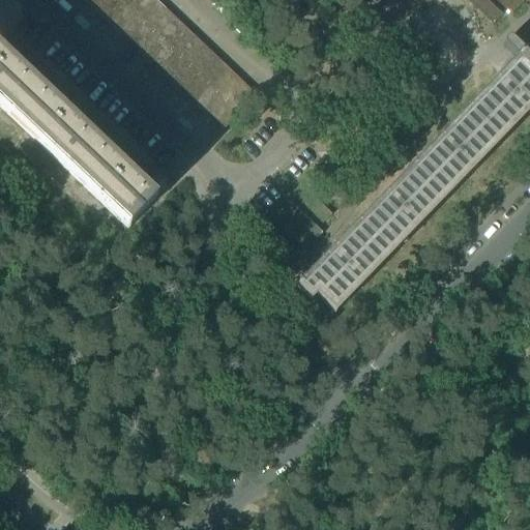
[(15,0),(0,0),(0,46),(31,16),(15,0)]
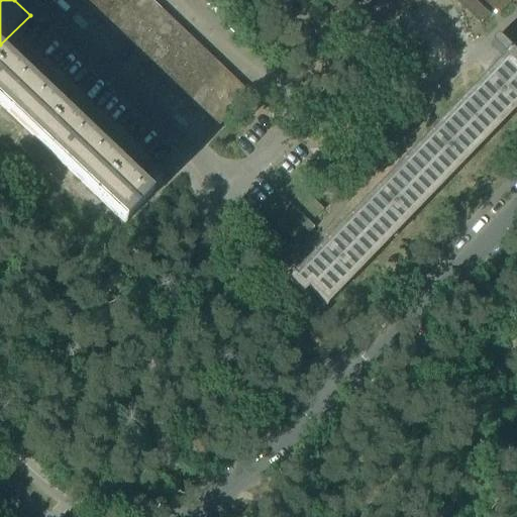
[(85,0),(83,3),(91,12),(102,0),(85,0)]
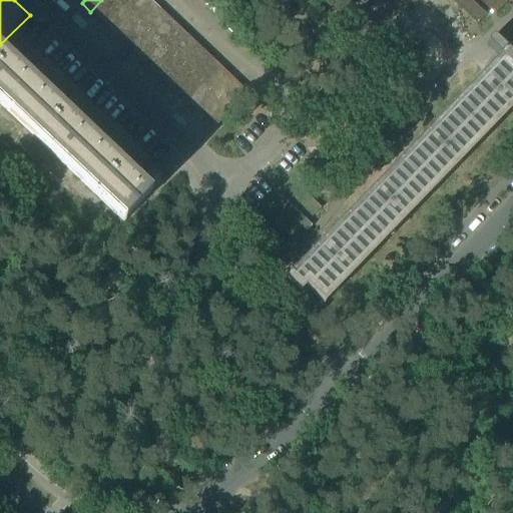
[(112,0),(101,0),(90,12),(91,12),(100,20),(116,3),(112,0)]
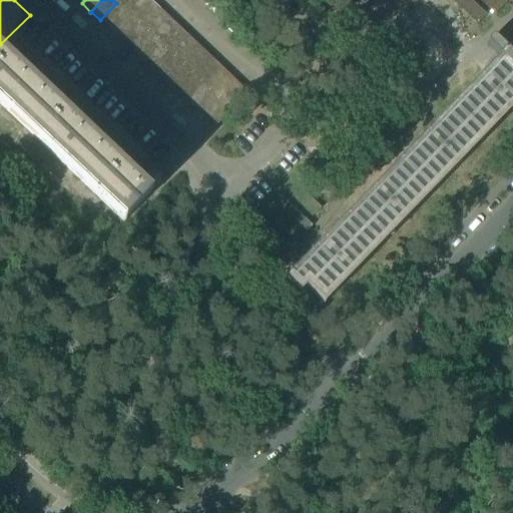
[(118,0),(116,3),(125,11),(135,0),(118,0)]
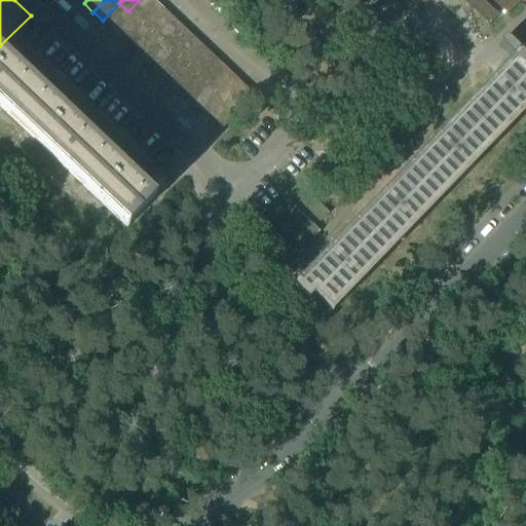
[(139,0),(128,11),(138,21),(154,2),(151,0),(139,0)]
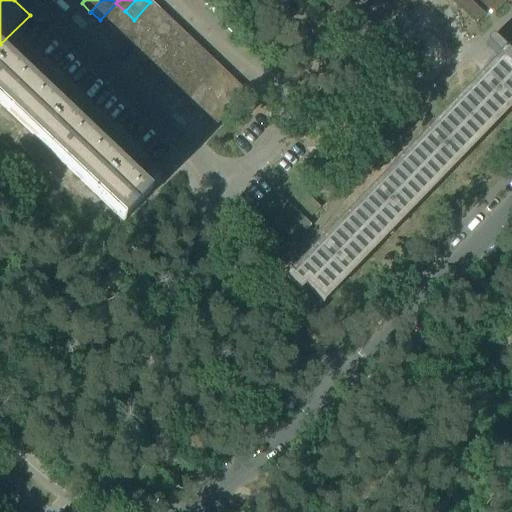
[(468,0),(464,0),(457,7),(463,13),(472,4),(468,0)]
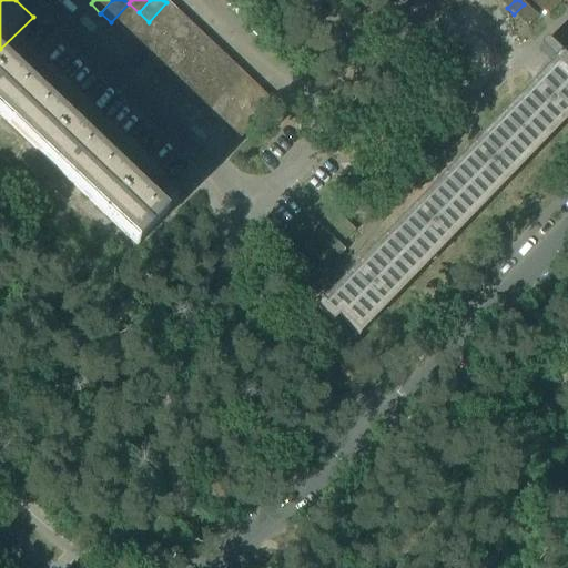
[(548,0),(537,0),(534,4),(540,10),(549,0),(548,0)]
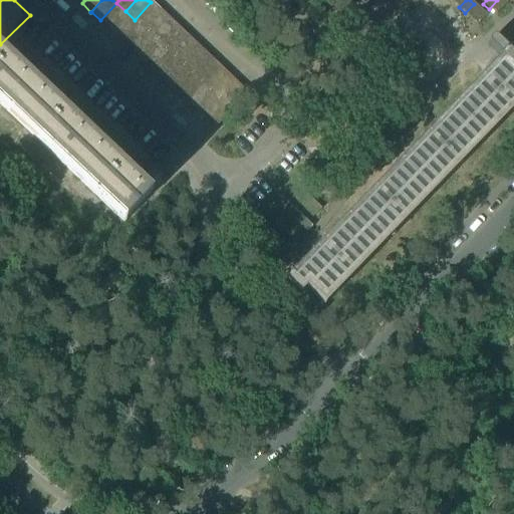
[(497,0),(489,9),(495,16),(504,7),(497,0)]
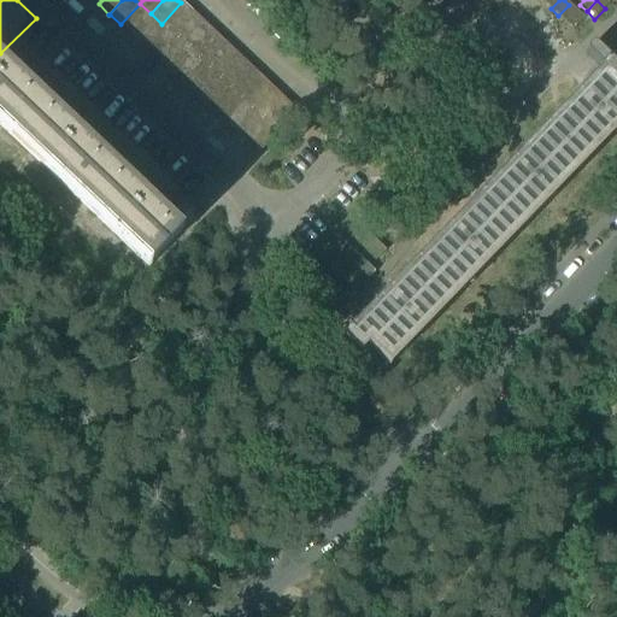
[(181,3),(162,24),(171,34),(192,13),(183,5),(181,3)]
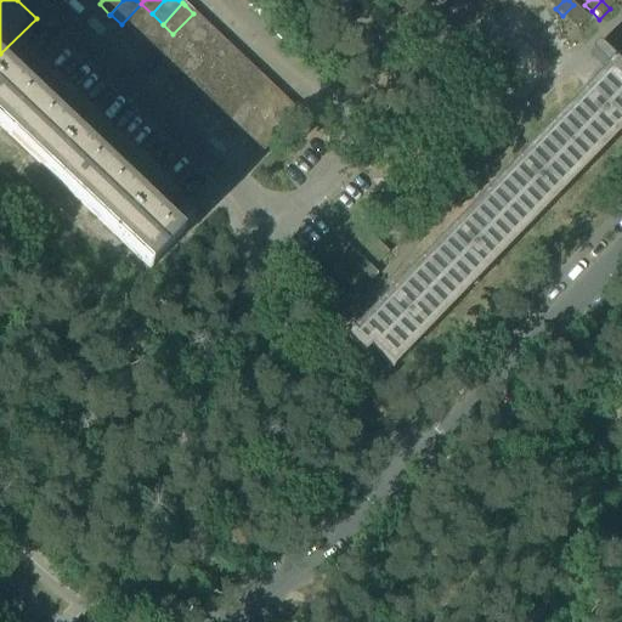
[(141,4),(122,24),(122,26),(131,35),(152,13),(141,4)]
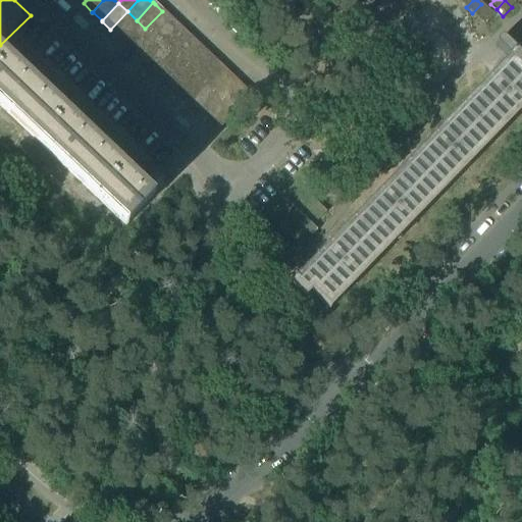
[(481,4),(472,13),(478,19),(487,10),(481,4)]
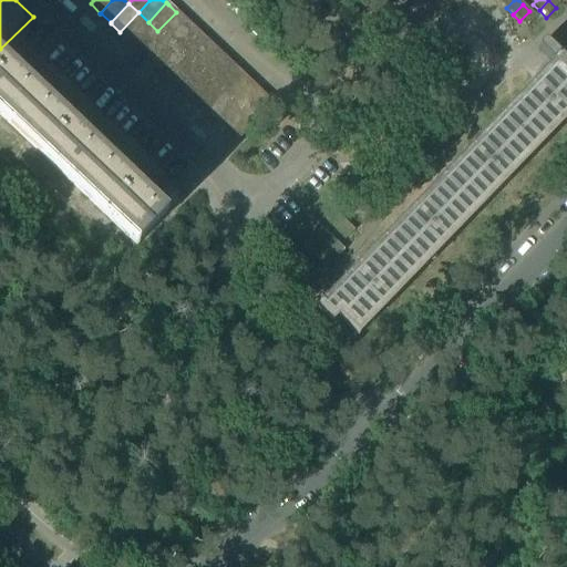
[(529,11),(519,21),(527,28),(537,18),(529,11)]
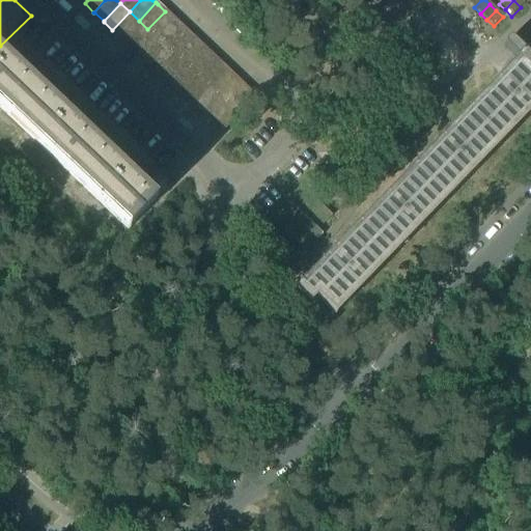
[(130,11),(112,30),(113,31),(119,36),(121,38),(139,21),(130,11)]
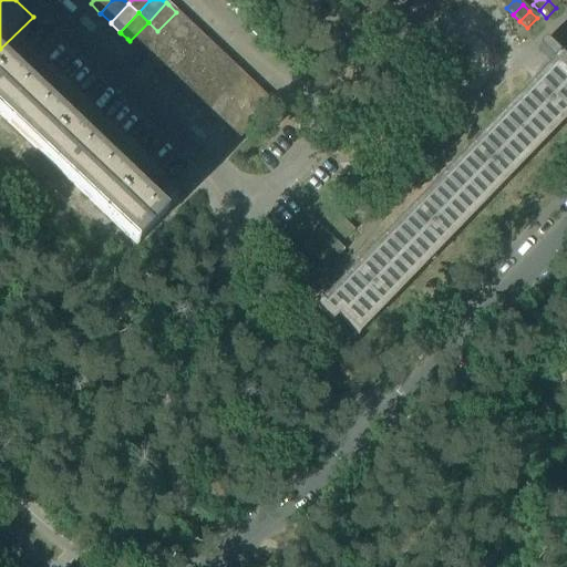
[(176,12),(157,31),(167,40),(186,21),(179,14),(176,12)]
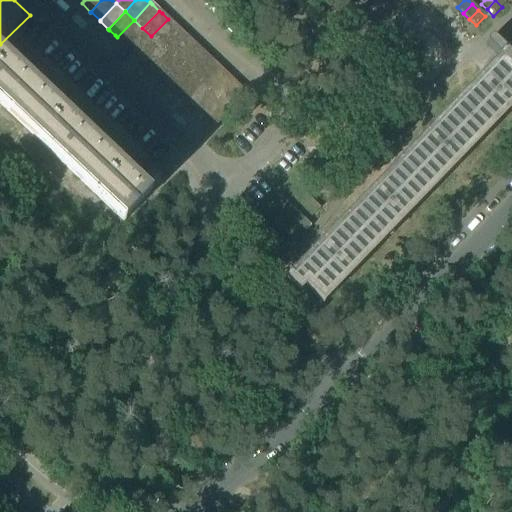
[(168,19),(151,36),(160,45),(176,27),(171,22),(168,19)]
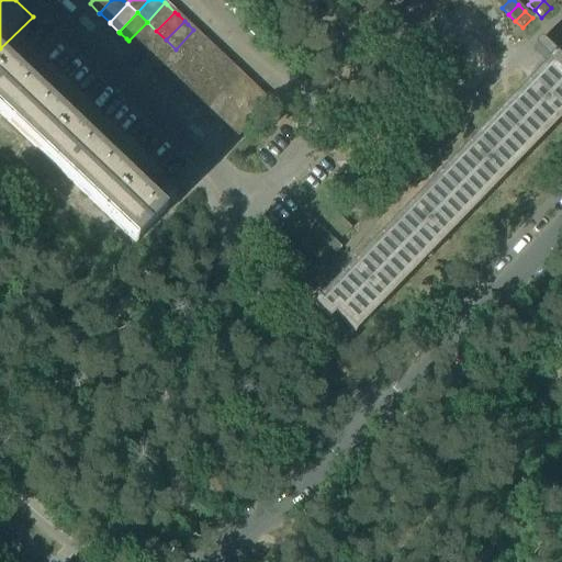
[(147,22),(128,41),(131,43),(138,49),(156,31),(147,22)]
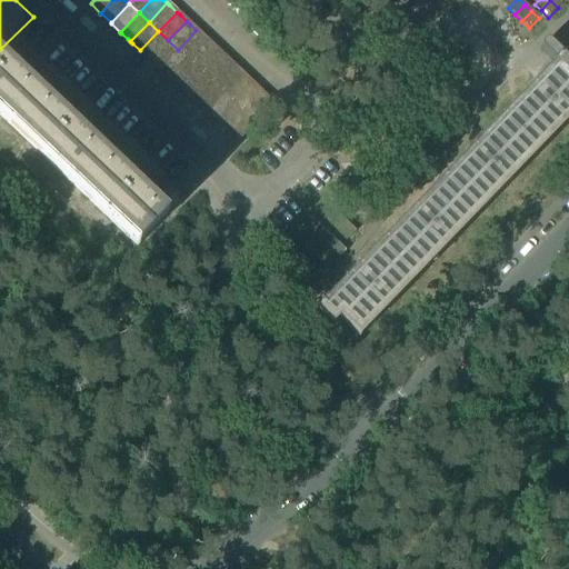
[(196,30),(178,50),(187,59),(206,40),(200,35),(196,30)]
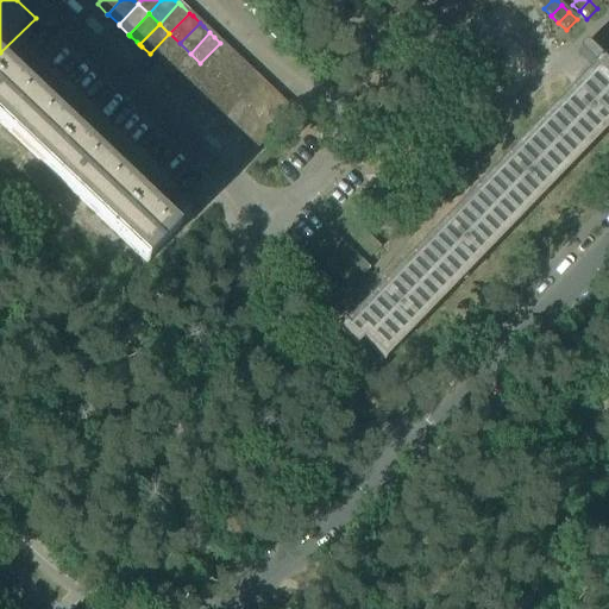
[(169,33),(150,54),(154,57),(159,64),(180,43),(169,33)]
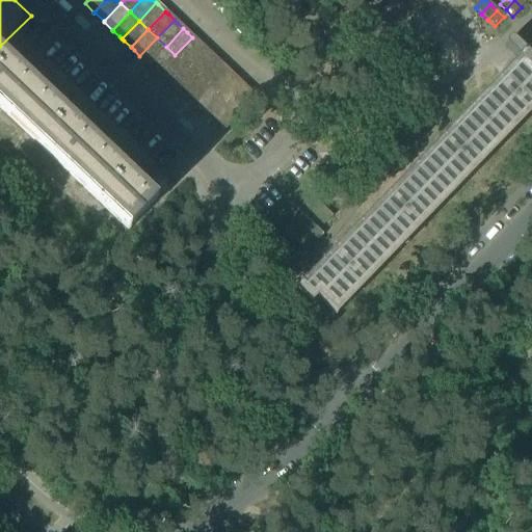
[(157,37),(139,56),(143,59),(149,64),(166,47),(157,37)]
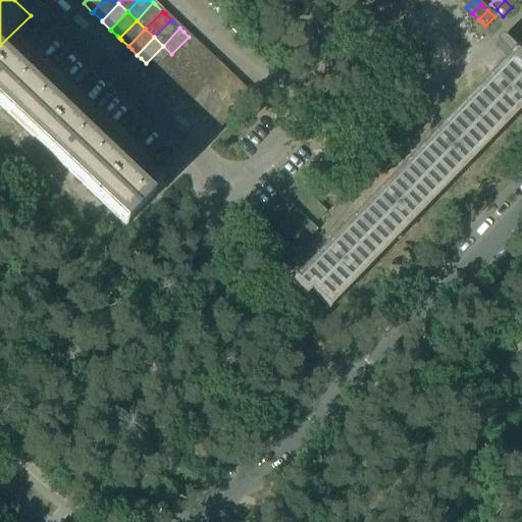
[(189,37),(171,54),(180,62),(198,45),(194,41),(189,37)]
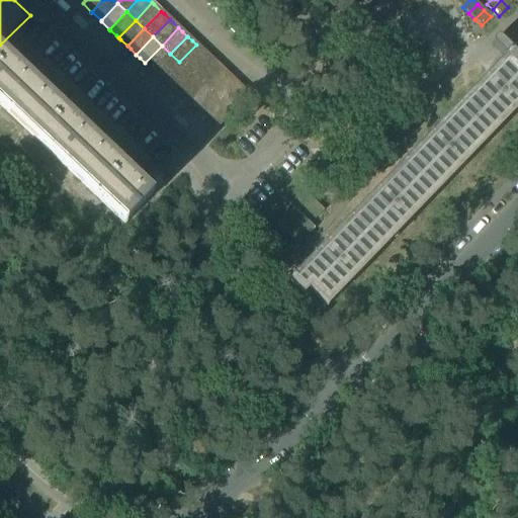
[(492,45),(492,46),(492,47),(492,48),(493,48),(493,49),(503,57),(504,59),(507,56),(510,52),(499,41),(498,40),(497,40),(496,40),(495,40),(494,40),(494,41),(493,41),(493,42),(492,44),(492,45)]
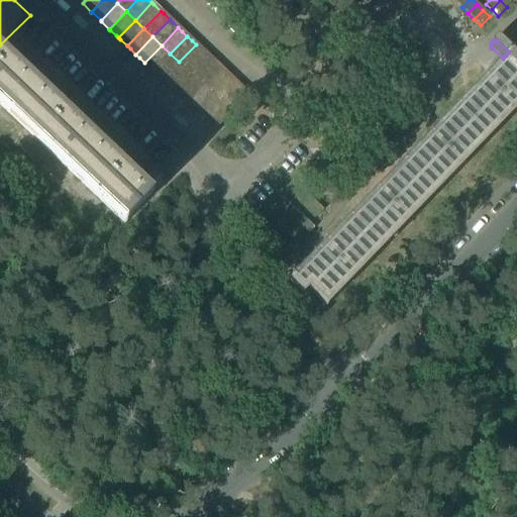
[(196,44),(179,62),(187,70),(204,53),(201,49),(196,44)]
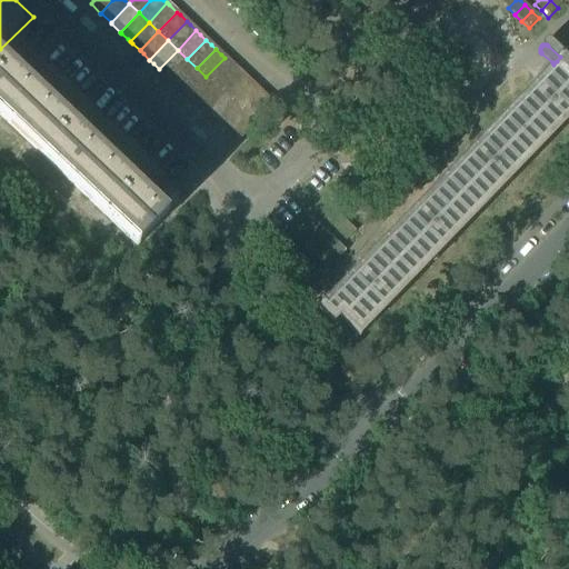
[(178,50),(159,69),(163,73),(169,78),(187,59),(178,50)]
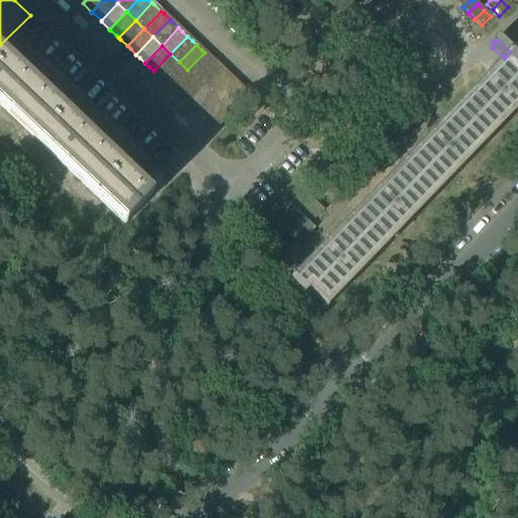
[(327,308),(517,108),(517,52),(294,285),(289,280),(288,281),(304,296),(310,290),(327,308)]
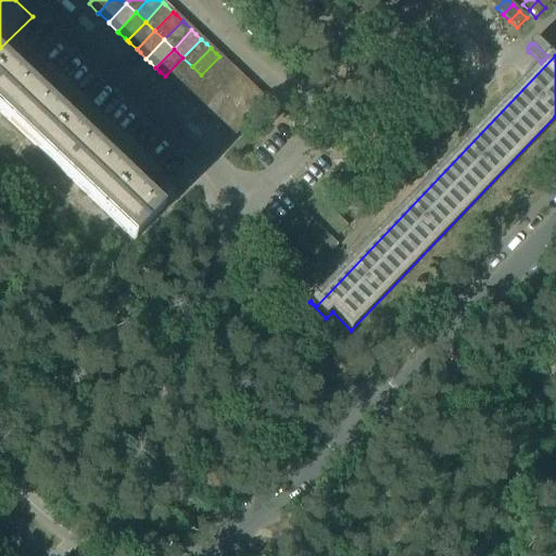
[(219,57),(201,75),(212,85),(229,65),(226,63),(219,57)]
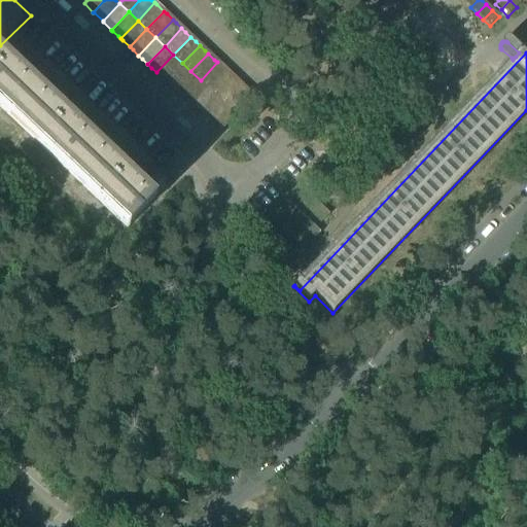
[(173,55),(156,72),(161,77),(166,81),(182,63),(173,55)]
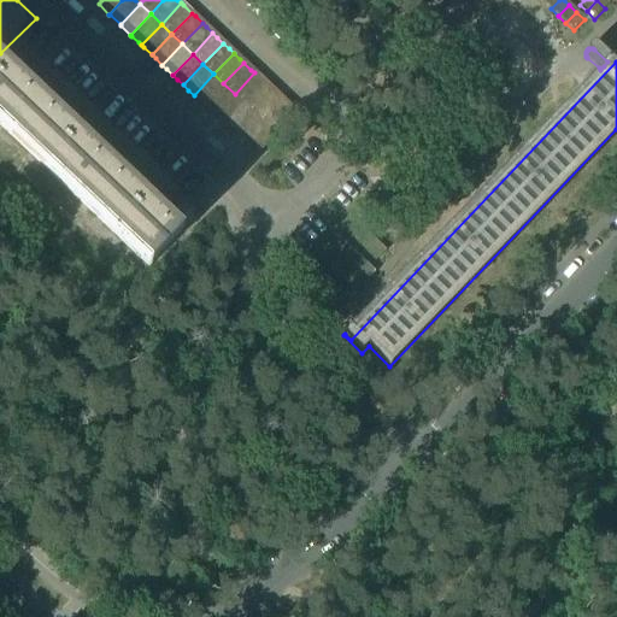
[(0,124),(128,247),(150,268),(154,262),(177,239),(165,228),(0,70),(0,124)]
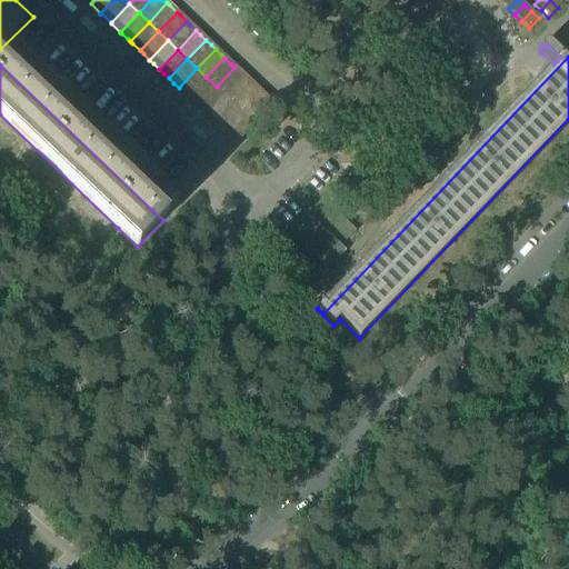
[(235,67),(217,87),(226,96),(245,77),(242,75),(235,67)]
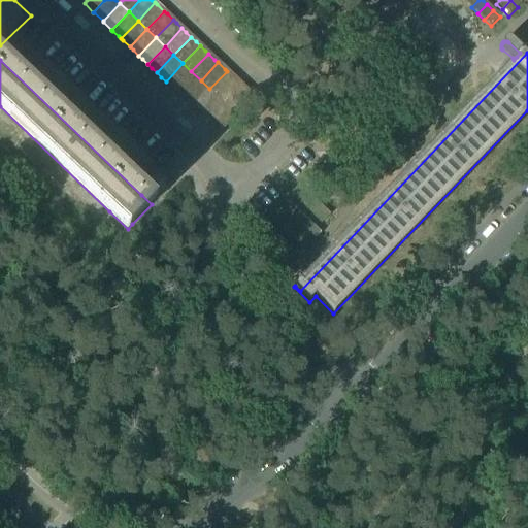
[(183,63),(166,81),(171,87),(174,90),(191,71),(183,63)]
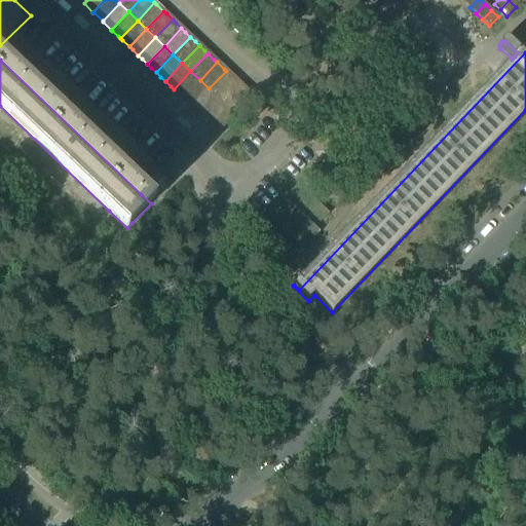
[(190,71),(174,89),(180,96),(183,98),(200,80),(190,71)]
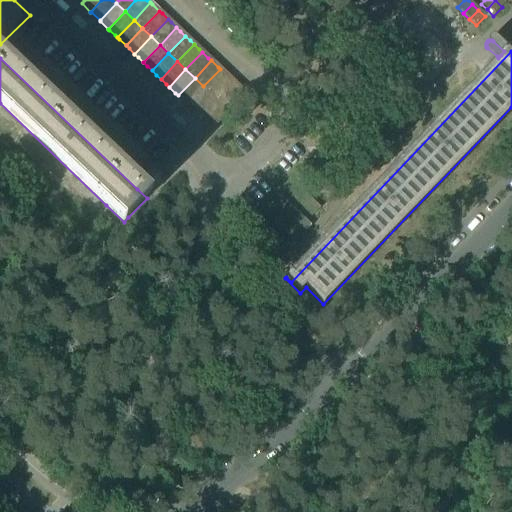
[(220,69),(203,86),(212,94),(229,77),(227,76),(220,69)]
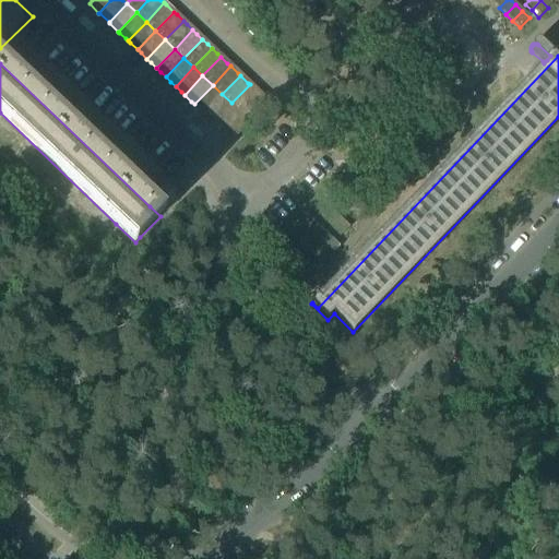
[(250,84),(232,103),(240,113),(259,93),(250,84)]
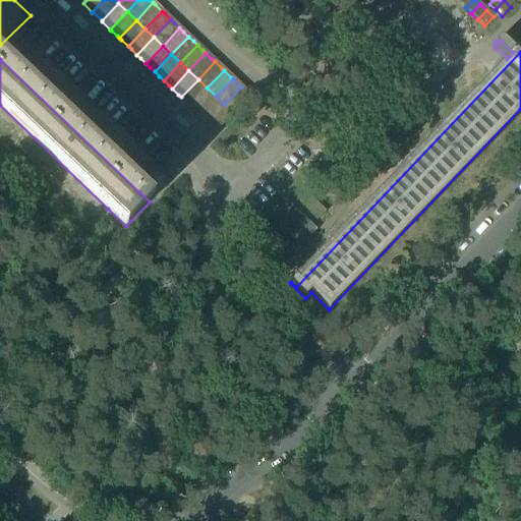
[(198,79),(181,97),(188,103),(190,105),(207,88),(198,79)]
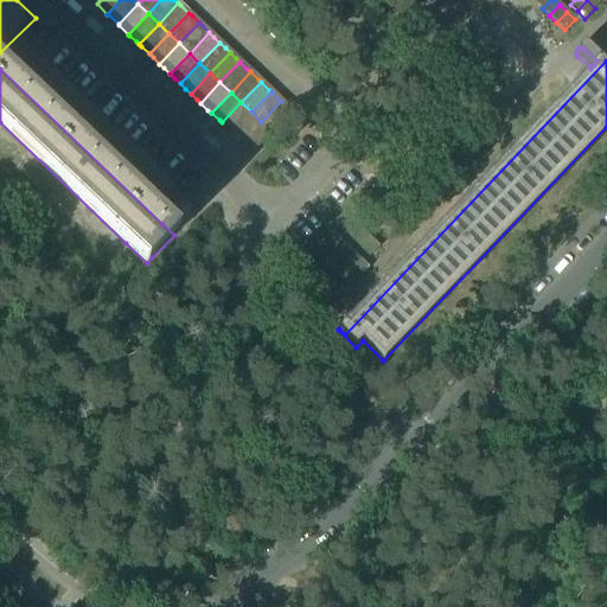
[(281,101),(261,122),(273,133),(274,131),(292,112),(281,101)]
